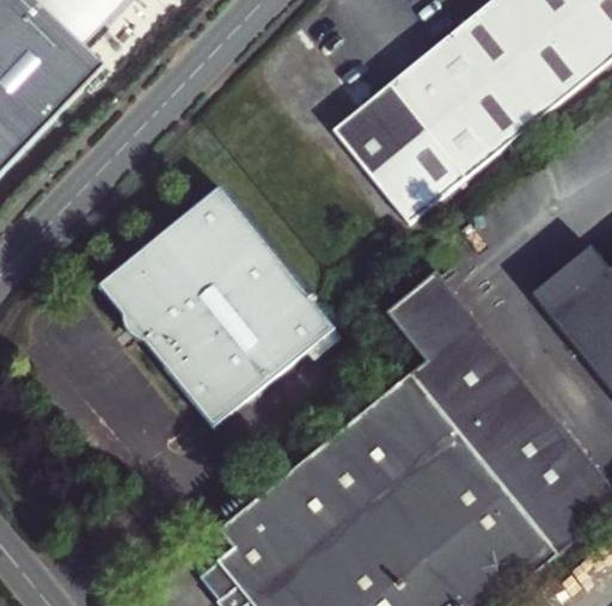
[(0,0),(0,169),(103,60),(83,41),(121,0),(0,0)]
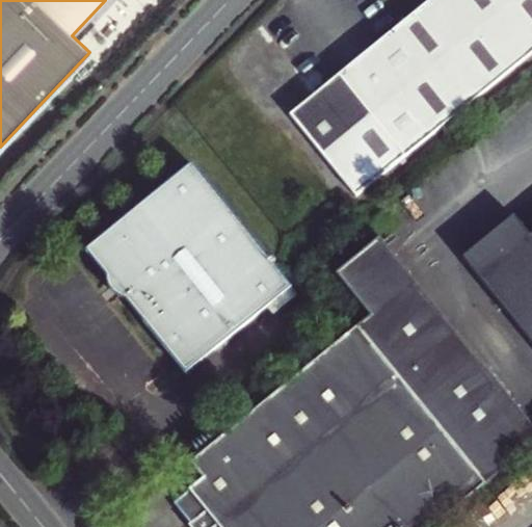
[(426,0),(287,113),(353,195),(531,45),(531,44),(488,14),(468,0),(426,0)]
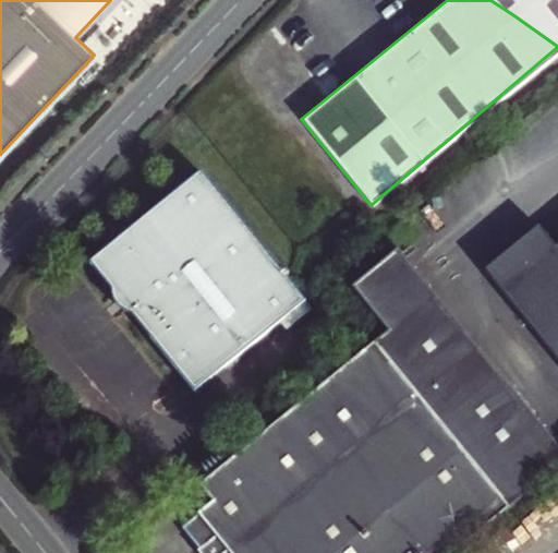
[(490,0),(512,14),(557,46),(557,0),(490,0)]
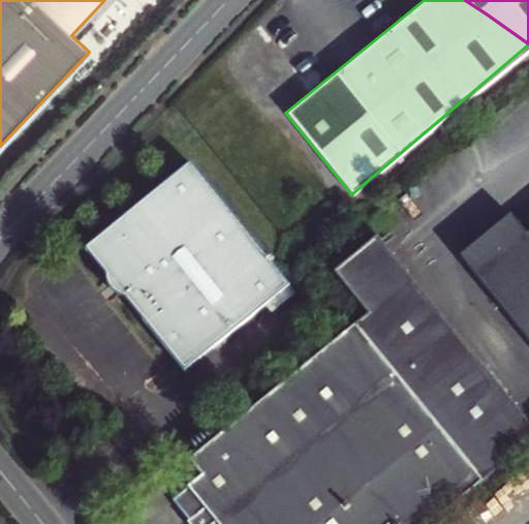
[(267,300),(290,281),(191,158),(87,244),(110,272),(124,291),(185,366),(267,300)]
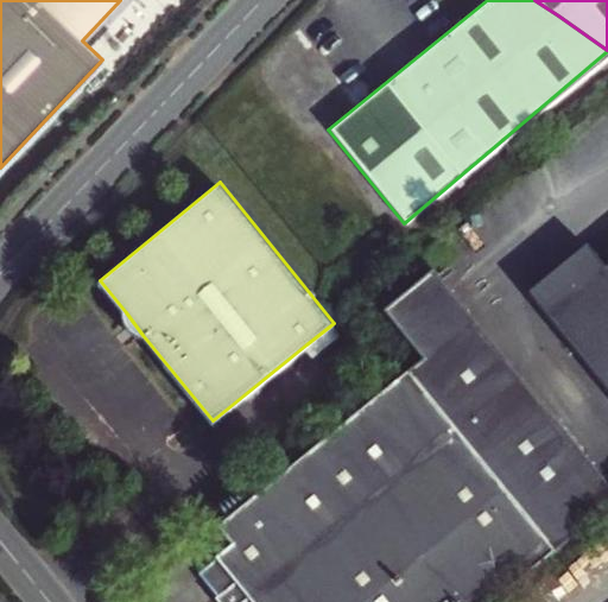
[(527,292),(607,391),(607,264),(603,268),(584,245),(527,292)]
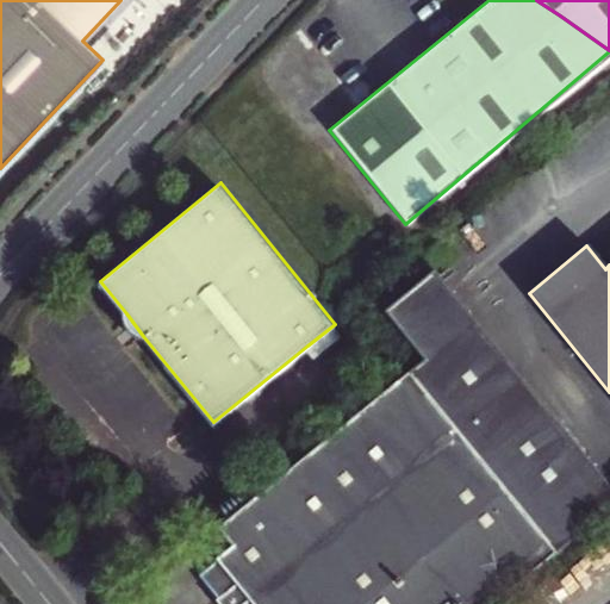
[(542,533),(558,552),(609,508),(609,487),(435,274),(384,315),(423,362),(412,372),(542,533)]
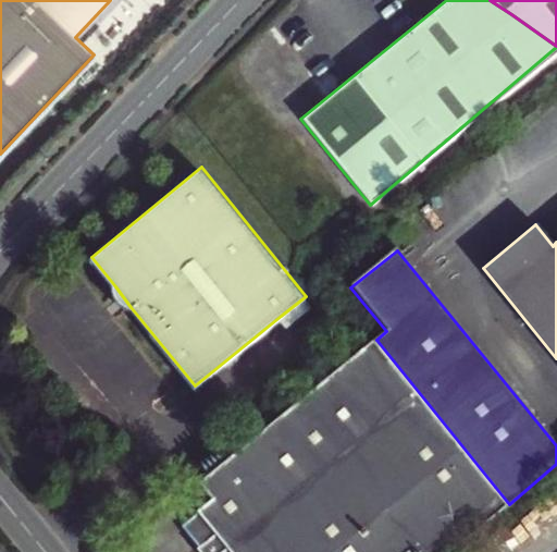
[(306,296),(281,316),(295,333),(320,313),(306,296)]
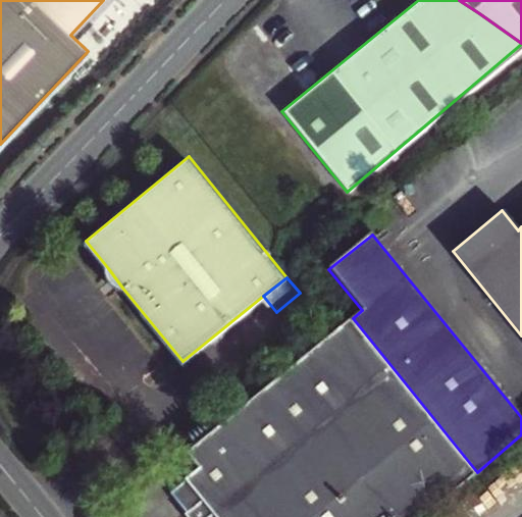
[(387,516),(464,456),(353,318),(213,431),(226,448),(201,468),(188,478),(204,498),(187,512),(191,516),(387,516)]
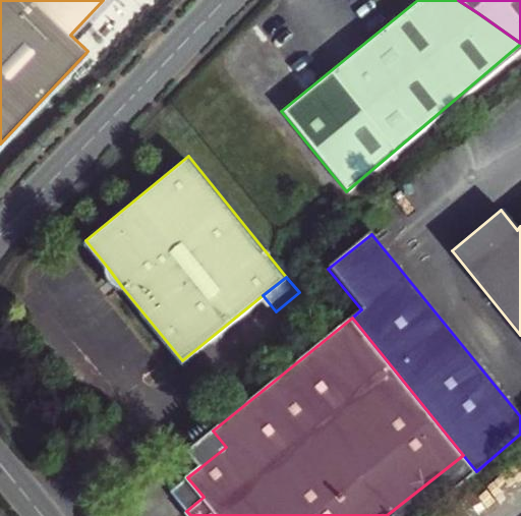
[(213,431),(187,451),(200,467),(226,447),(213,431)]
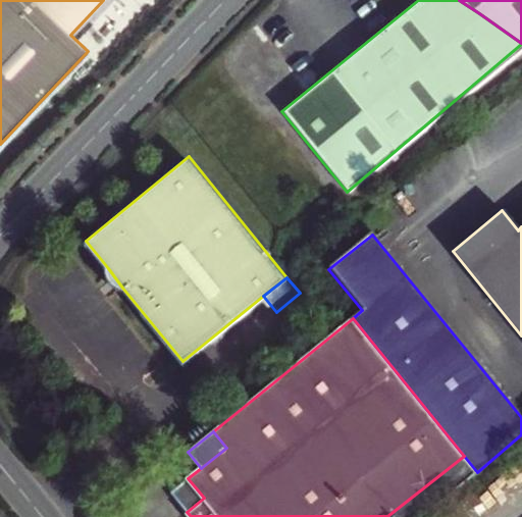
[(422,516),(477,472),(464,456),(387,516),(422,516)]
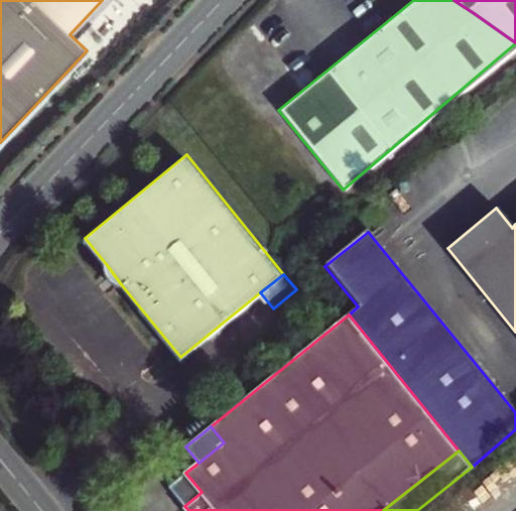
[(184,506),(202,492),(185,473),(168,487),(184,506)]
